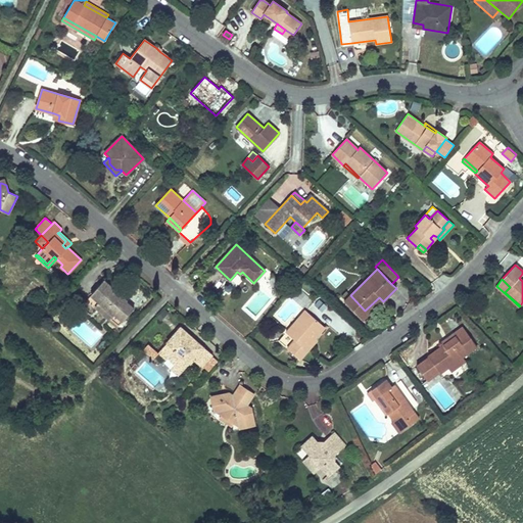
[(126,301),(127,300),(103,280),(90,295),(91,295),(86,301),(94,308),(95,306),(99,302),(113,316),(114,315),(123,322),(134,308),(126,301)]
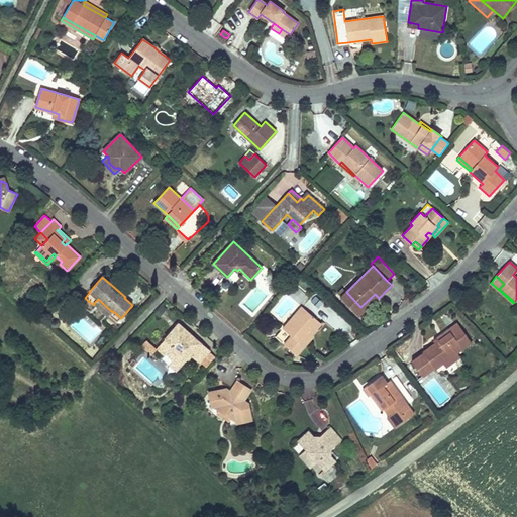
[(360,307),(346,292),(340,297),(358,315),(378,297),(375,294),(360,307)]
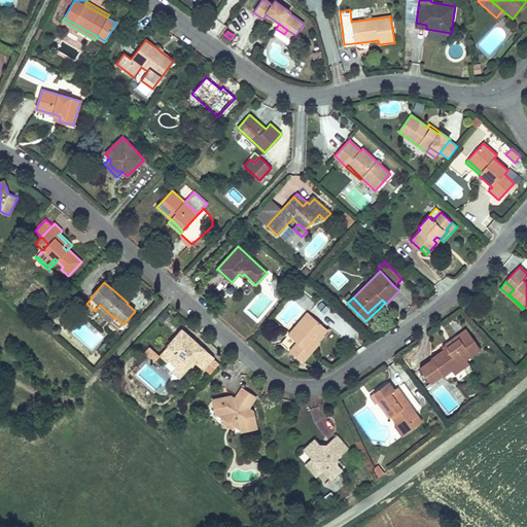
[(114,318),(100,305),(96,309),(118,329),(124,324),(115,317),(114,318)]
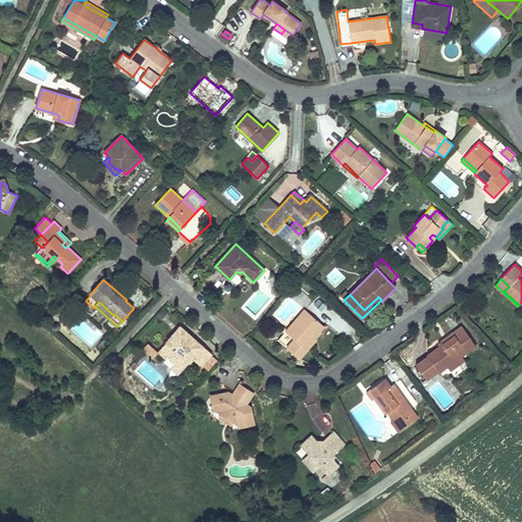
[(314,338),(319,332),(316,329),(320,323),(305,310),(285,331),(295,340),(286,348),(299,359),(307,350),(305,349),(314,338)]
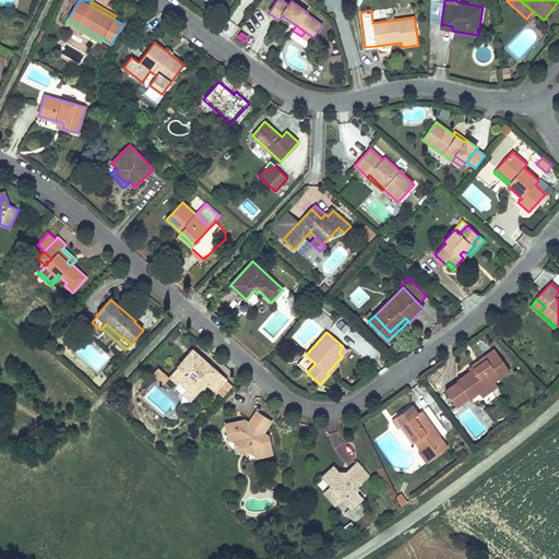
[(342,356),(347,349),(343,346),(339,353),(342,356)]
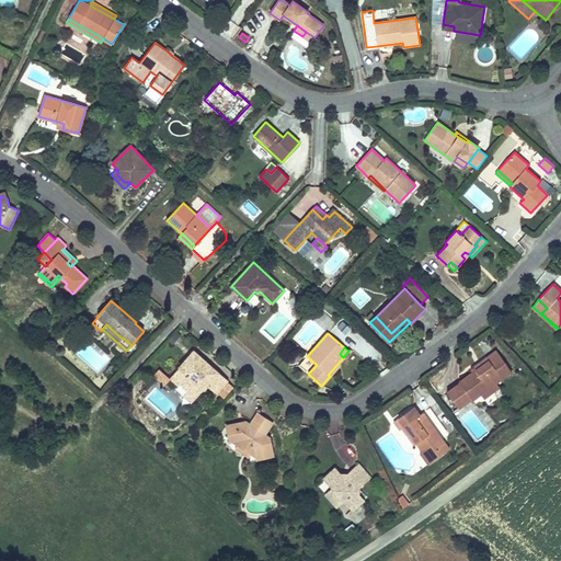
[(481,393),(496,382),(512,371),(496,351),(487,357),(489,361),(476,370),(459,382),(459,384),(447,392),(458,409),(471,399),(472,400),(481,393)]
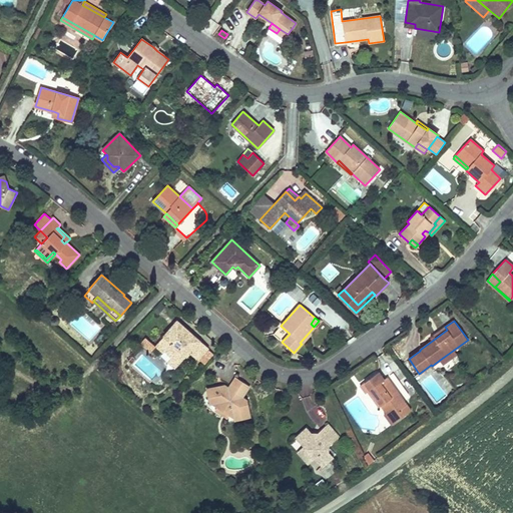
[(206,349),(191,335),(186,340),(179,334),(184,328),(176,322),(155,345),(162,352),(164,350),(172,357),(179,363),(189,352),(197,359),(197,358),(206,349)]
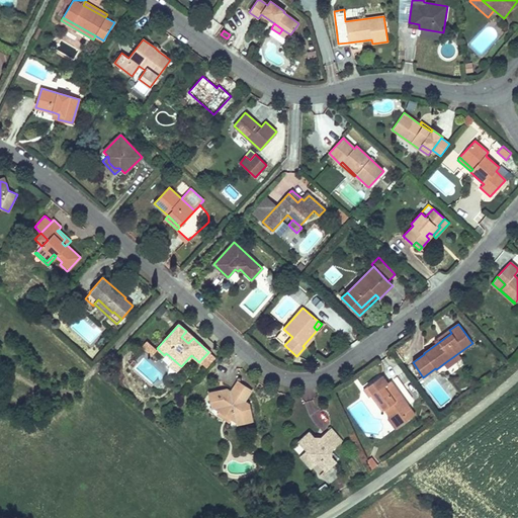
[(439,342),(451,333),(449,330),(437,339),(439,342)]
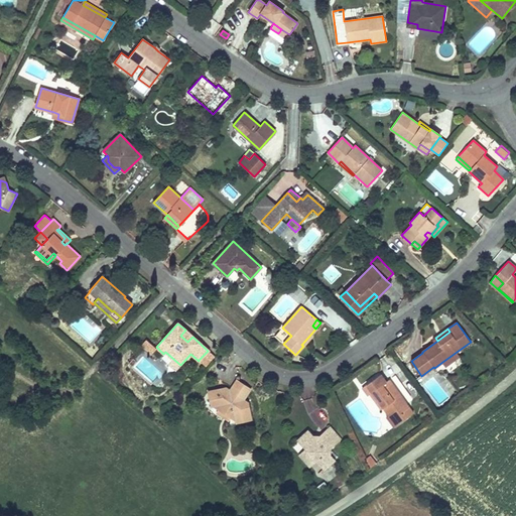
[(187,342),(192,337),(185,330),(180,336),(187,342)]
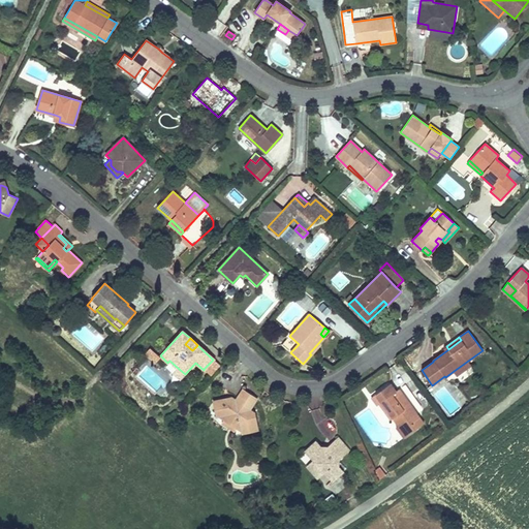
[(311,354),(320,344),(318,343),(309,353),(311,354)]
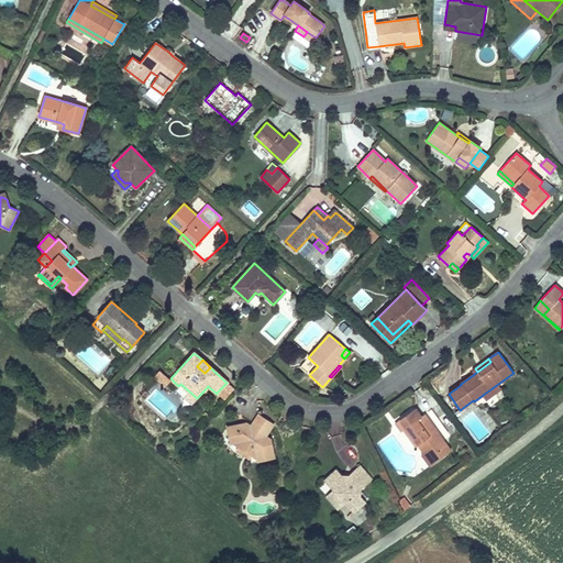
[(170,381),(159,371),(154,377),(165,387),(170,381)]
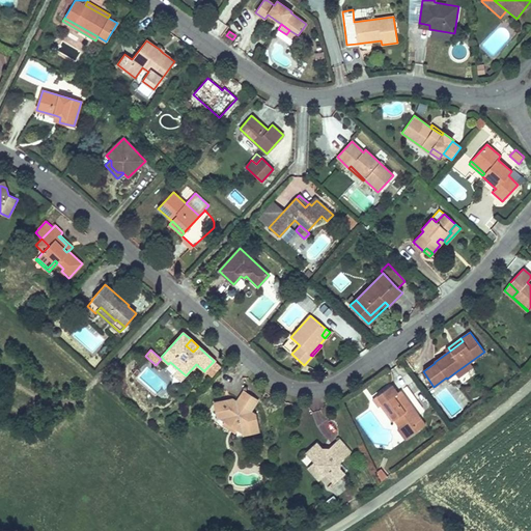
[(211,376),(220,366),(214,361),(204,370),(211,376)]
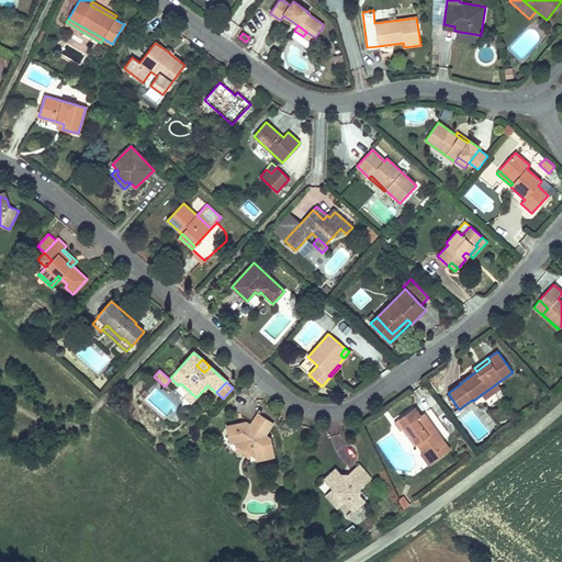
[(485,398),(501,388),(497,383),(482,394),(485,398)]
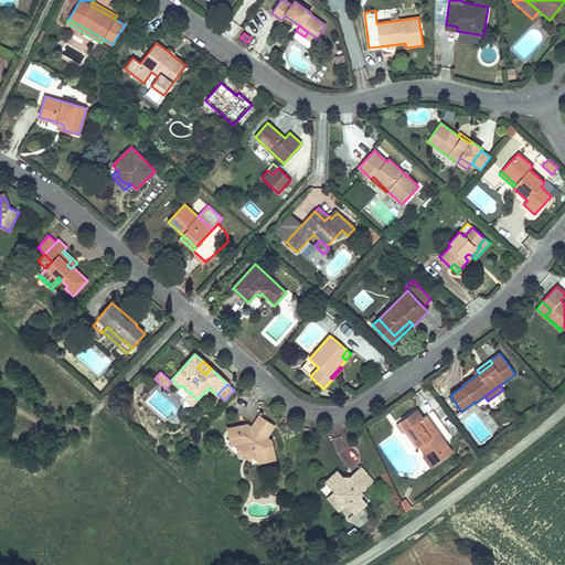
[(147,400),(150,396),(147,392),(141,397),(146,402),(147,400)]
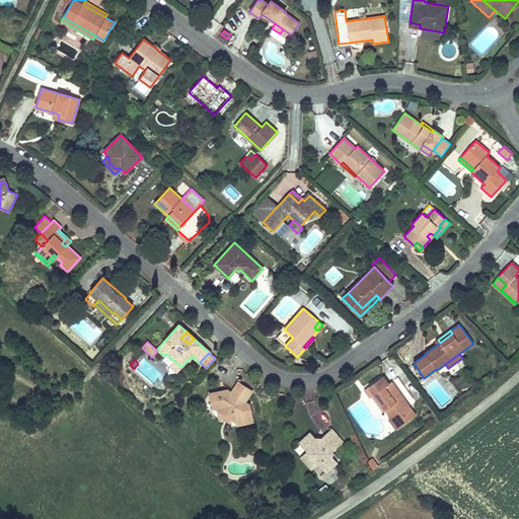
[(181,367),(174,361),(170,366),(176,372),(181,367)]
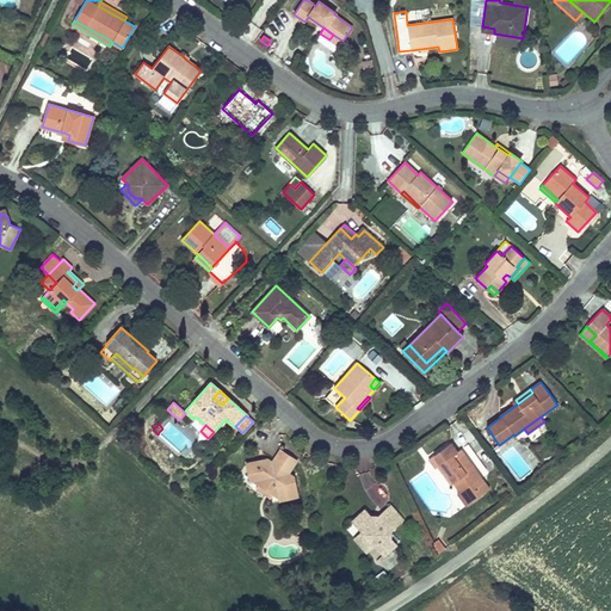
[(481,477),(461,450),(457,452),(451,443),(429,460),(436,469),(438,467),(440,466),(454,483),(461,492),(473,482),(481,495),(489,489),(485,482),(483,483),(480,477),(481,477)]
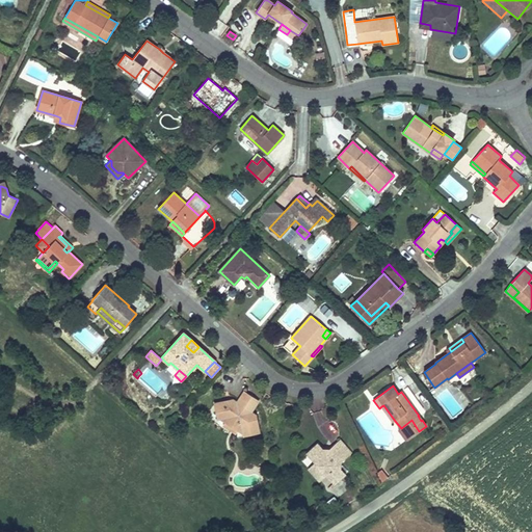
[(255,416),(250,413),(258,400),(244,392),(238,402),(233,403),(232,400),(215,404),(218,419),(224,423),(225,423),(230,422),(236,426),(237,430),(237,431),(243,435),(259,432),(255,416)]
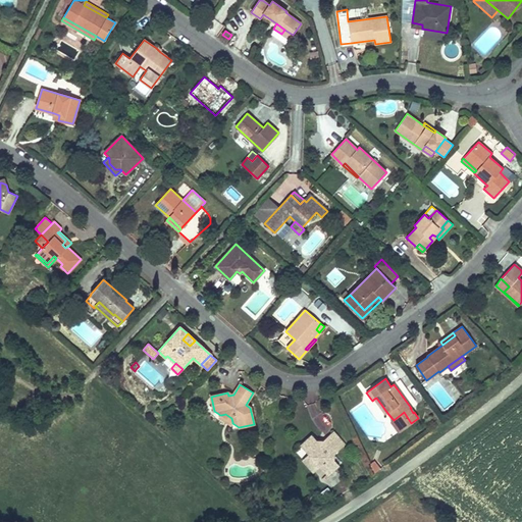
[(387,413),(376,398),(374,399),(385,414),(387,413)]
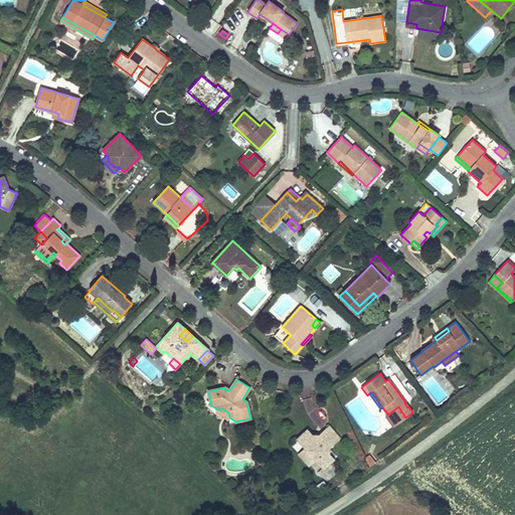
[(405,417),(398,406),(388,414),(385,416),(393,426),(405,417)]
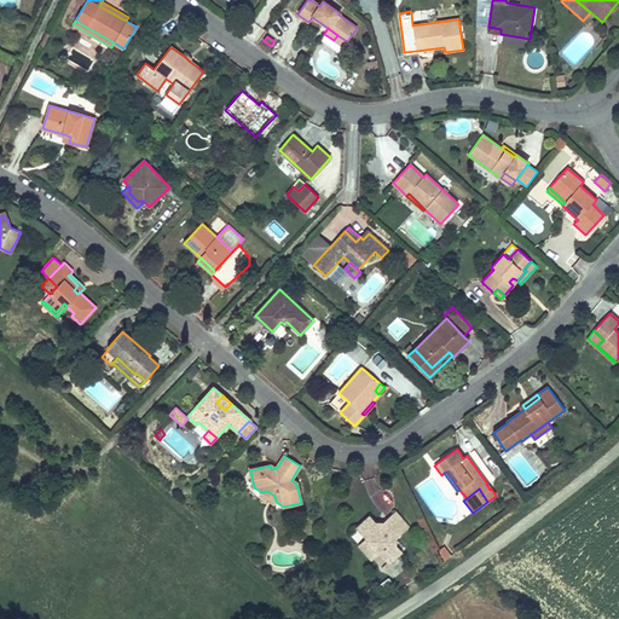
[(275,496),(267,491),(262,492),(261,492),(260,495),(275,504),(276,502),(276,501),(275,496)]
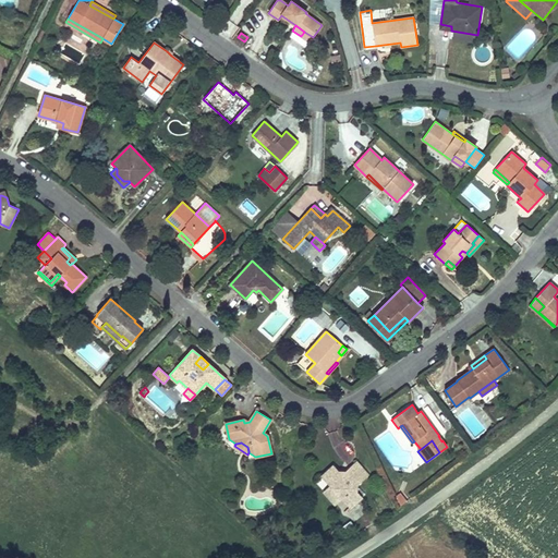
[(354,488),(367,475),(355,462),(341,474),(334,465),(322,477),(329,486),(329,490),(337,498),(341,498),(350,508),(362,497),(354,488)]
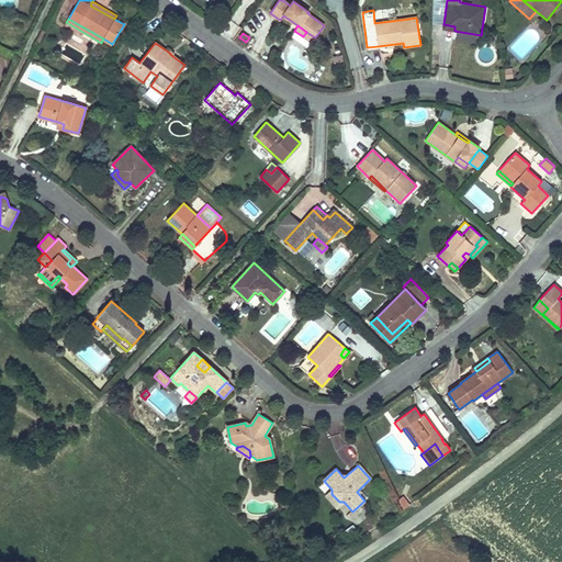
[(280,496),(285,489),(280,483),(273,491),(280,496)]
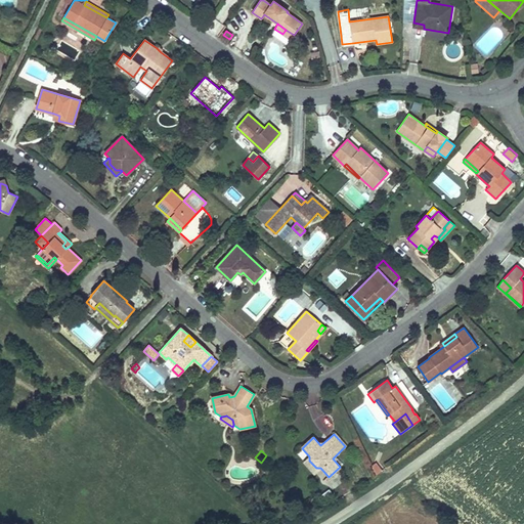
[(316,468),(309,461),(309,456),(304,462),(314,474),(320,468),(316,468)]
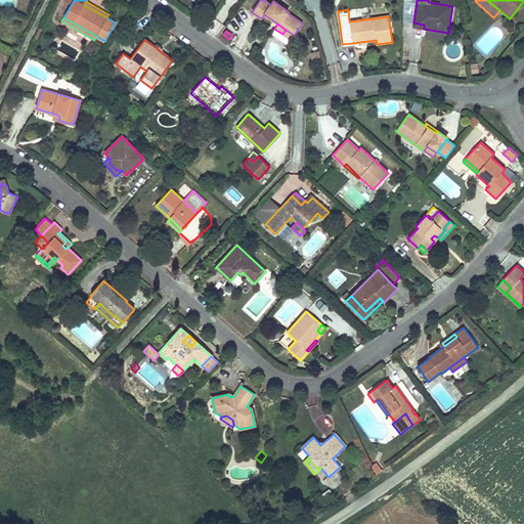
[(381,471),(375,463),(372,465),(376,475),(381,471)]
